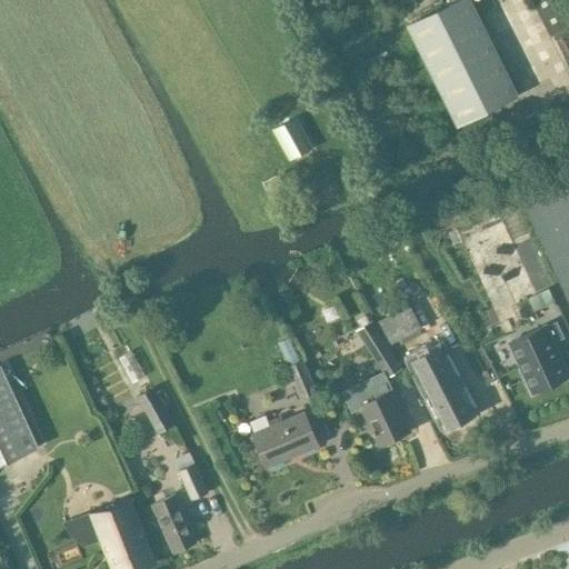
[(469,0),(456,0),(407,25),(457,125),(517,95),(469,0)]
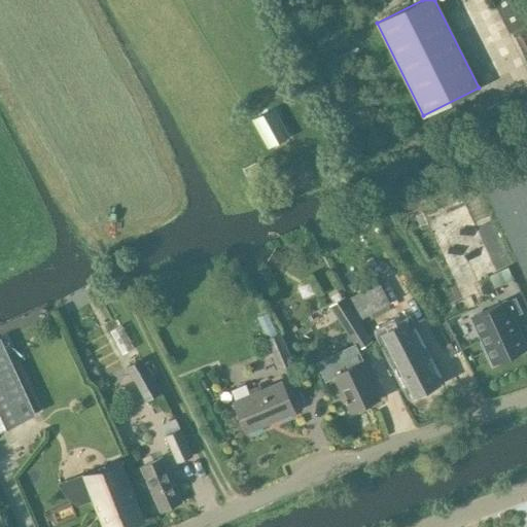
[(526,0),(492,0),(510,31),(526,21),(526,0)]
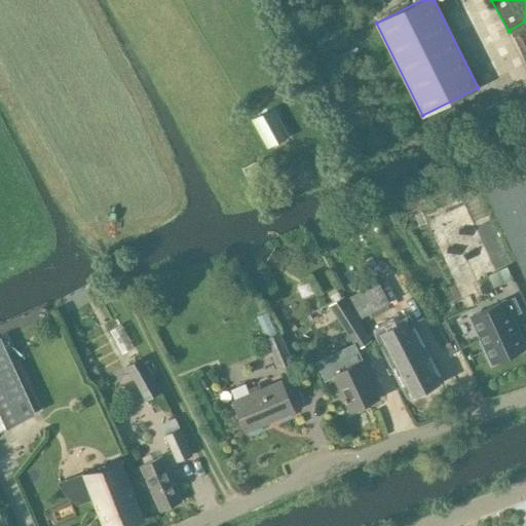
[(289,136),(272,108),(251,120),(266,147),(289,136)]
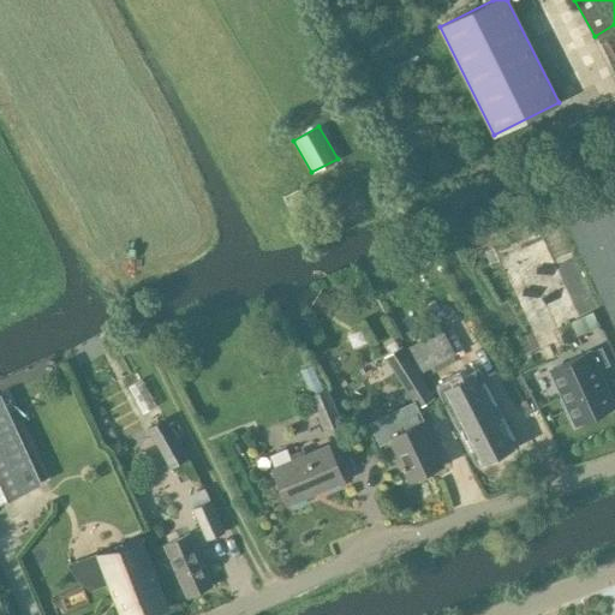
[(297,192),(282,199),(287,208),(302,202),(297,192)]
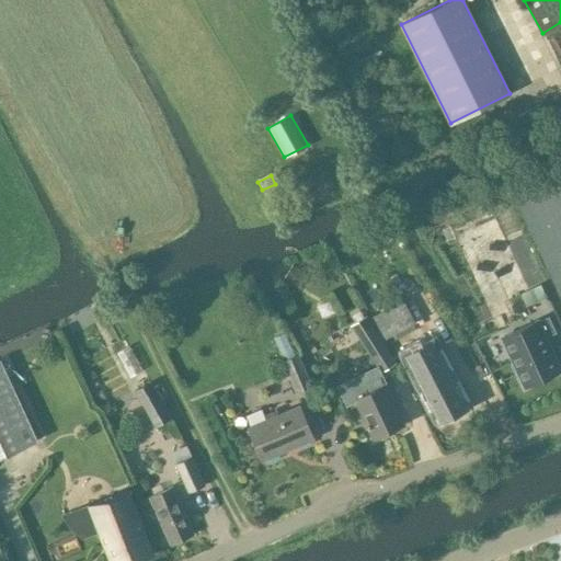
[(560,175),(515,197),(560,298),(560,175)]
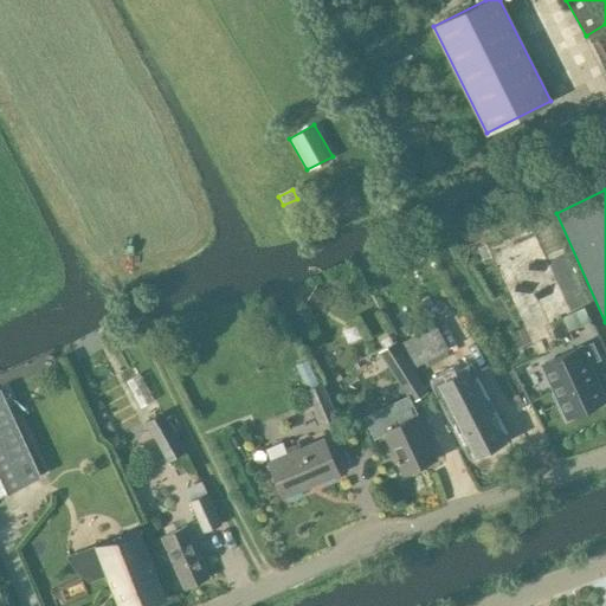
[(450,348),(436,323),(404,341),(416,366),(450,348)]
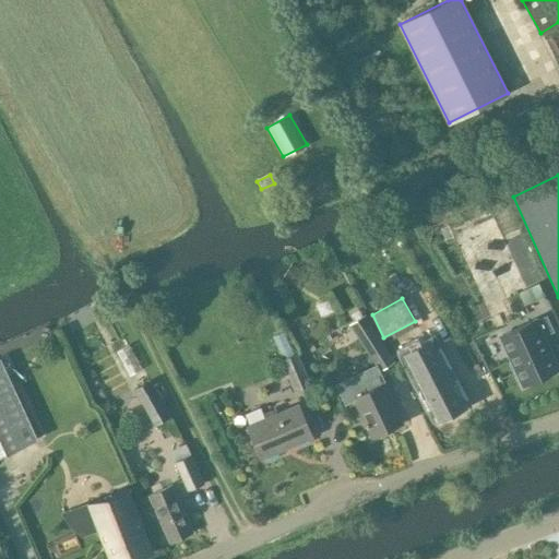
[(366,316),(349,325),(363,347),(379,337),(366,316)]
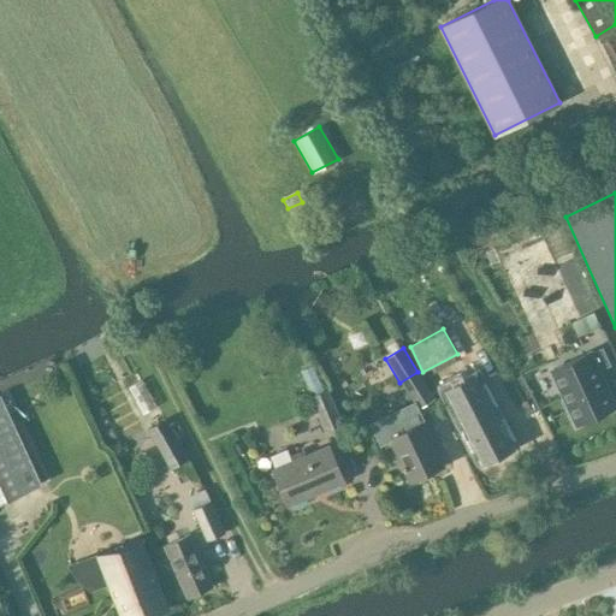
[(590,353),(551,369),(576,425),(615,407),(598,369),(609,365),(602,349),(591,354),(590,353)]
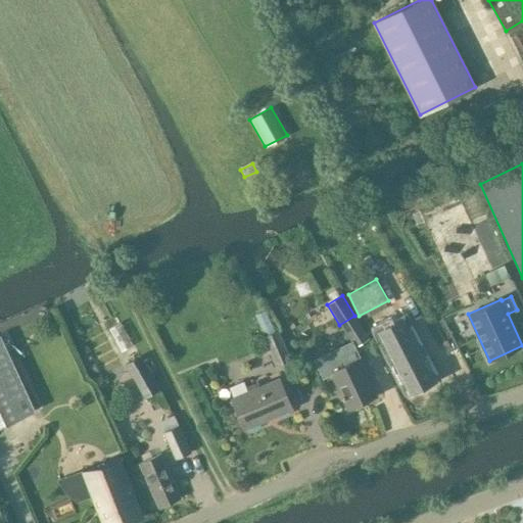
[(266,310),(255,315),(265,334),(275,330),(266,310)]
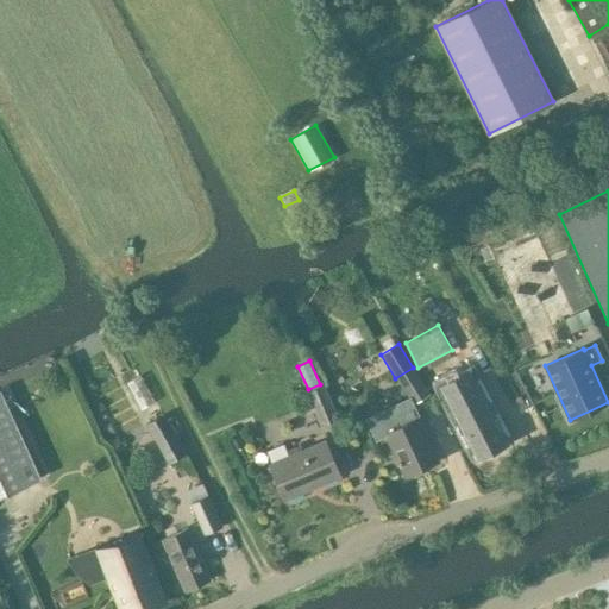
[(472,369),(438,387),(476,459),(510,441),(472,369)]
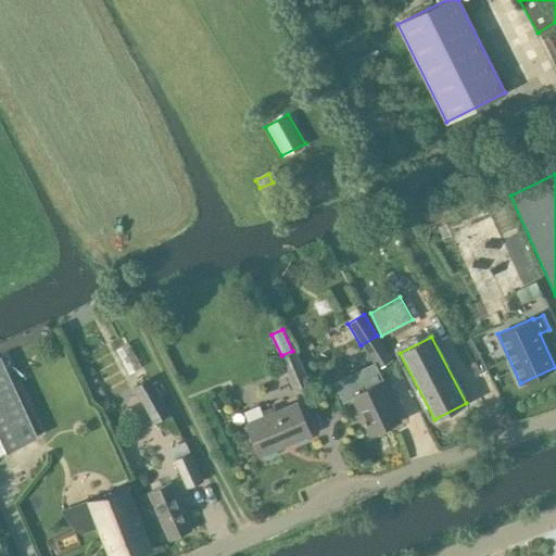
[(294,352),(281,357),(294,389),(307,383),(294,352)]
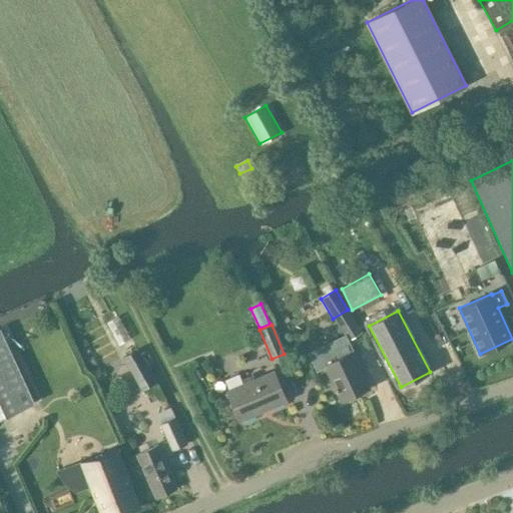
[(0,329),(0,416),(33,402),(0,329)]
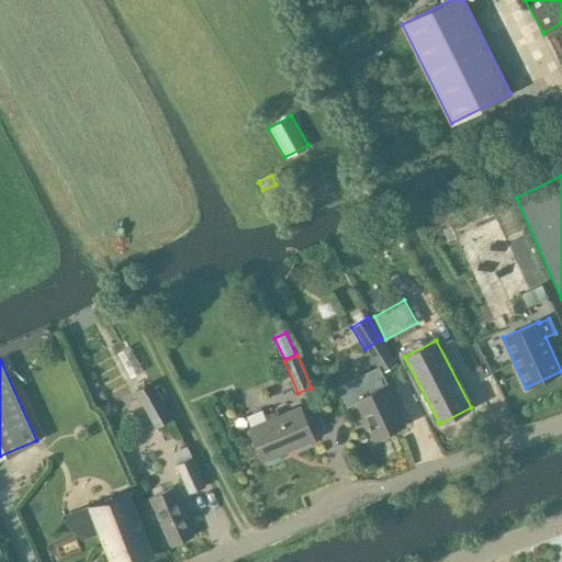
[(359,374),(336,385),(346,406),(357,401),(374,437),(403,423),(386,388),(369,395),(359,374)]
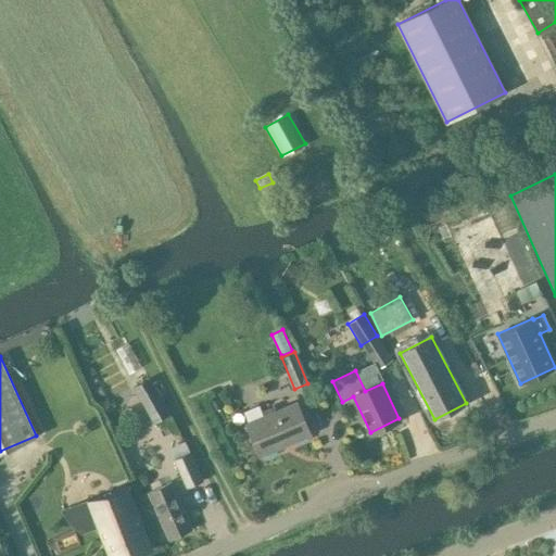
[(149,379),(134,388),(153,422),(168,414),(149,379)]
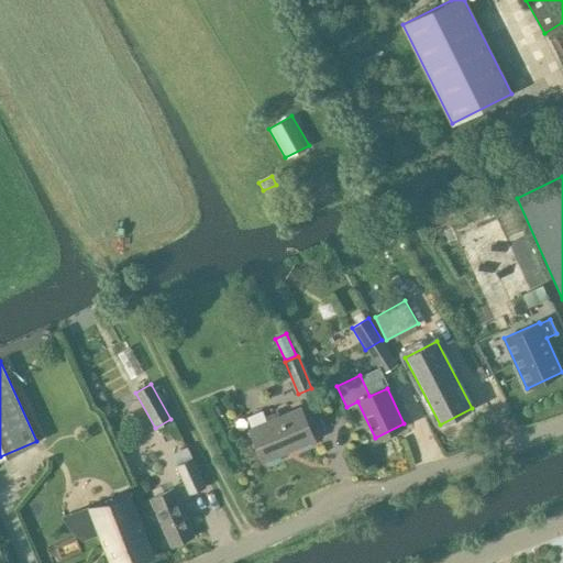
[(299,407),(250,429),(264,461),(313,440),(299,407)]
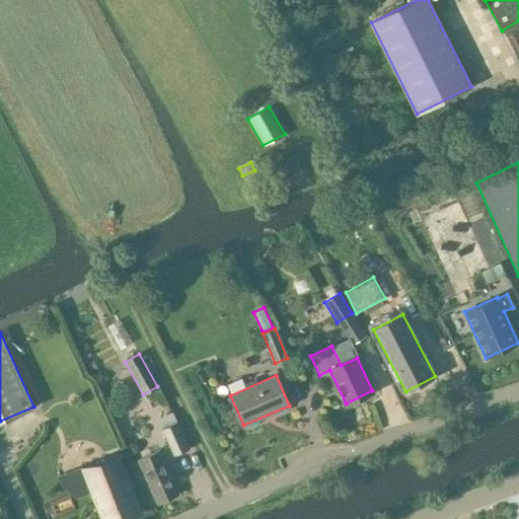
[(189,448),(177,422),(162,429),(174,454),(189,448)]
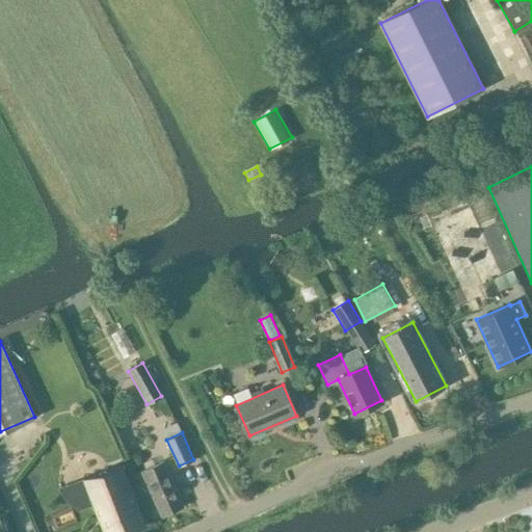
[(163,460),(141,469),(162,515),(183,506),(163,460)]
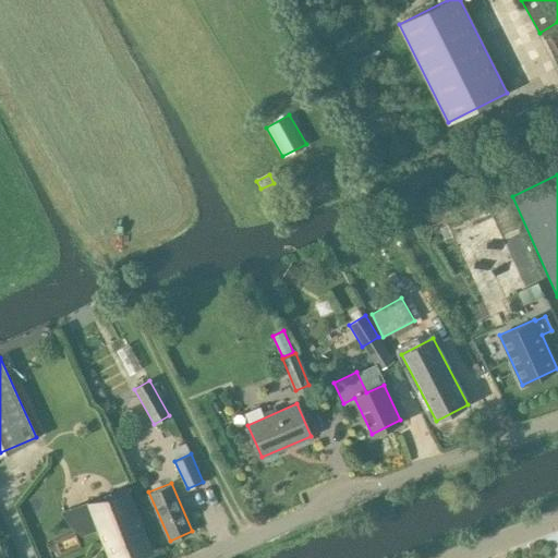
[(134,557),(152,552),(126,487),(88,502),(109,557),(134,557)]
